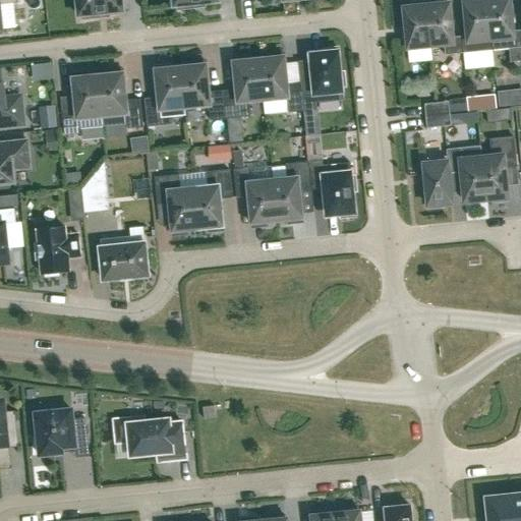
[(0,0),(0,33),(2,33),(2,30),(0,9),(0,4),(14,3),(17,3),(16,0),(0,0)]
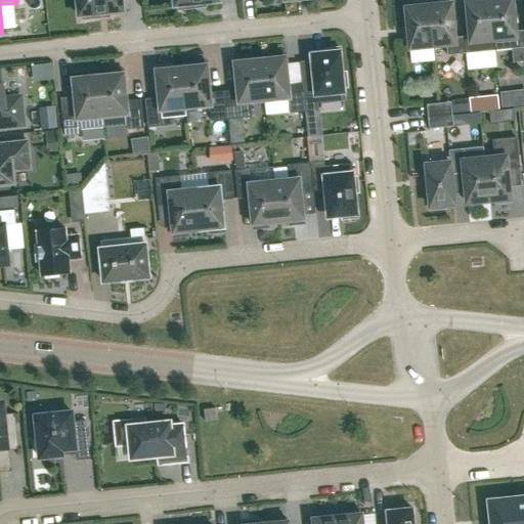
[(77,0),(80,16),(82,16),(83,19),(98,18),(97,14),(124,11),(123,0),(77,0)]
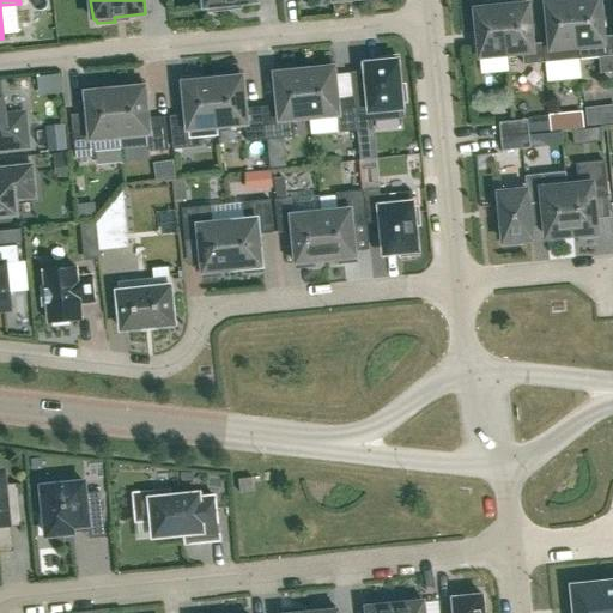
[(204,0),(205,7),(208,7),(208,12),(228,10),(226,5),(258,2),(256,0),(204,0)]
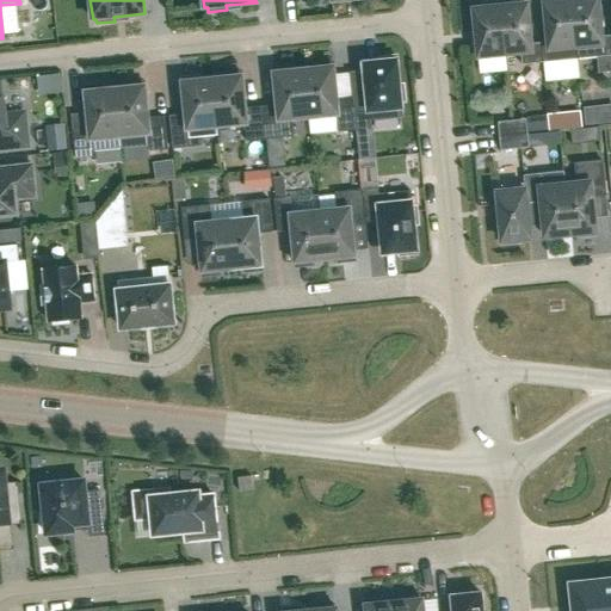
[(516,0),(511,0),(500,1),(505,54),(520,53),(522,65),(542,62),(539,43),(531,43),(528,4),(517,5),(516,0)]
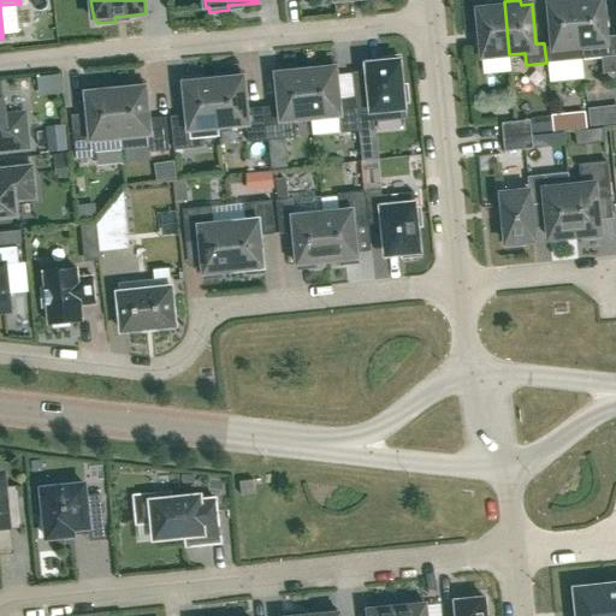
[(554,42),(544,43),(546,63),(582,59),(575,0),(558,0),(560,0),(549,1),(554,42)]
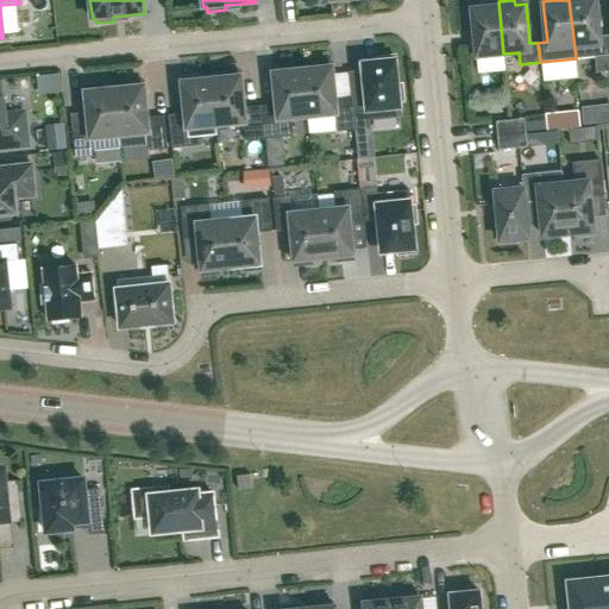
[(569,0),(576,58),(595,57),(597,74),(608,71),(608,38),(608,36),(600,36),(596,0),(569,0)]
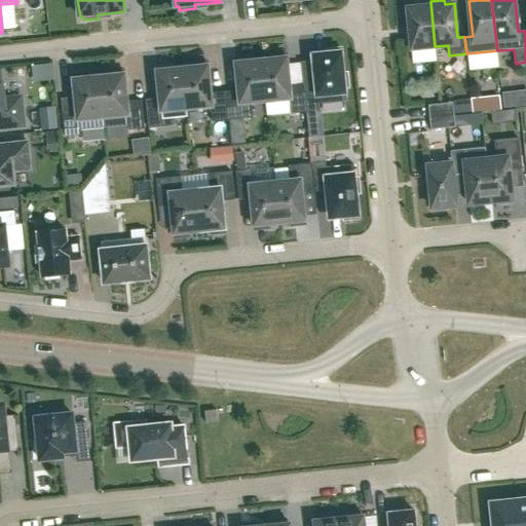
[(410,28),(405,28),(407,43),(411,42),(412,49),(435,46),(430,1),(416,2),(416,6),(408,7),(410,28)]
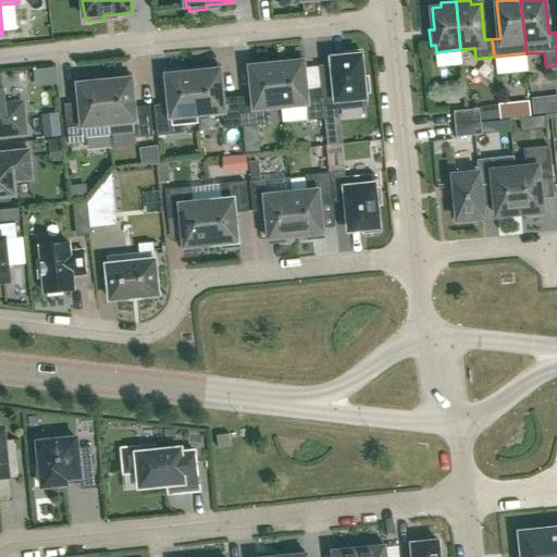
[(334,87),(322,88),(325,119),(339,118),(338,110),(368,108),(366,94),(370,93),(368,77),(364,77),(361,51),(346,52),(346,57),(332,58),(334,87)]
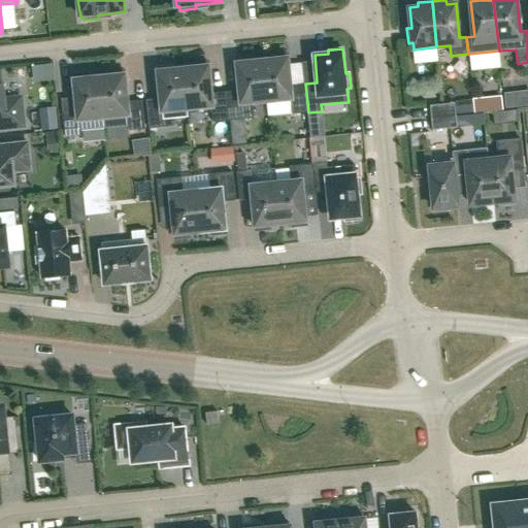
[(273,59),(263,60),(267,103),(291,101),(293,113),(308,112),(305,84),(291,86),(288,54),(273,56),(273,59)]
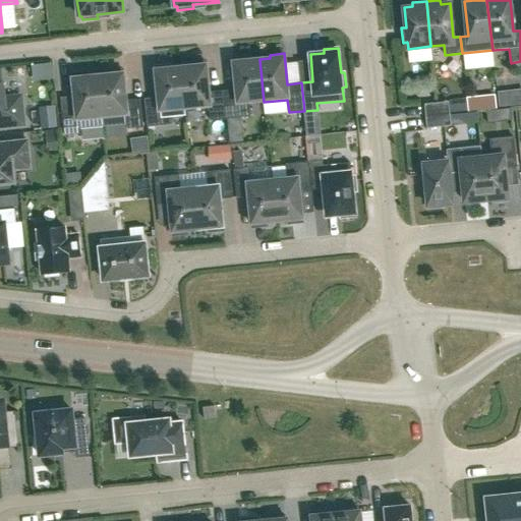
[(237,90),(223,91),(226,119),(250,116),(249,104),(264,102),(259,59),(248,60),(248,57),(233,58),(237,90)]
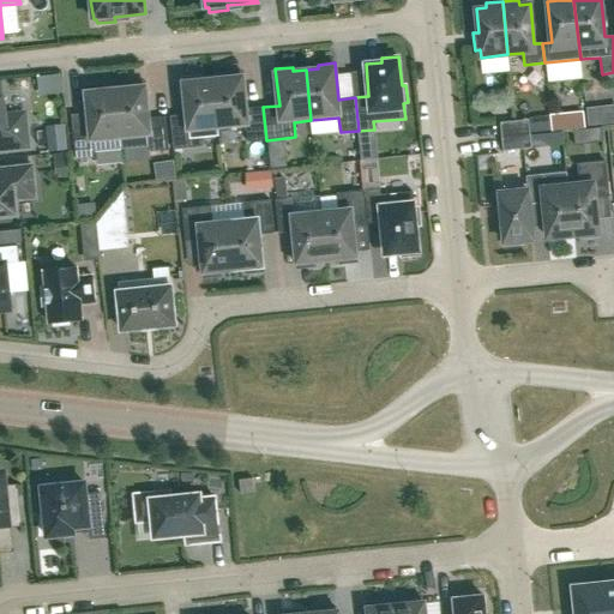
[(226,78),(214,79),(218,130),(247,127),(248,142),(266,140),(263,107),(246,109),(242,72),(226,73),(226,78)]
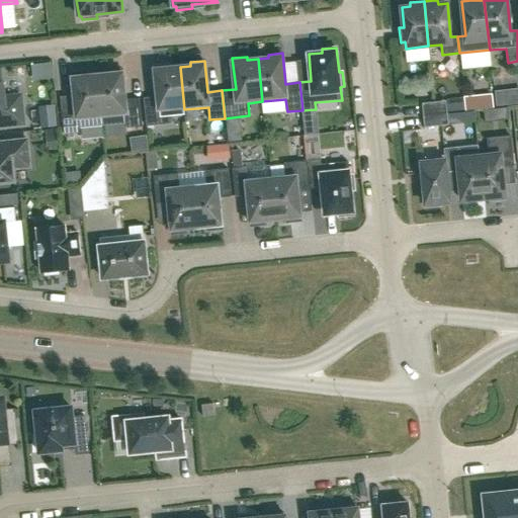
[(158,97),(144,98),(147,126),(172,123),(170,111),(184,109),(180,67),(169,68),(169,65),(155,66),(158,97)]
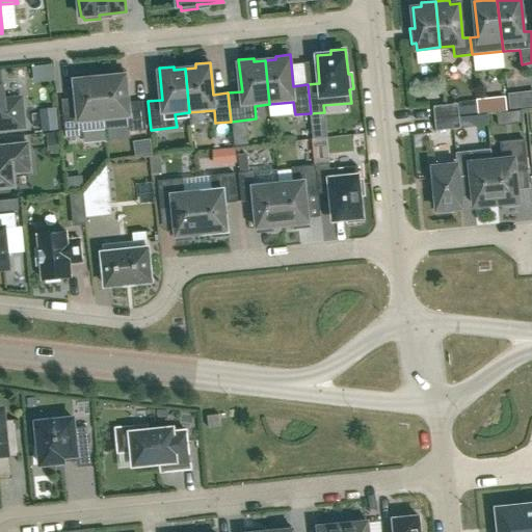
[(111,76),(101,77),(106,128),(130,126),(131,132),(145,130),(143,102),(129,103),(126,71),(111,73),(111,76)]
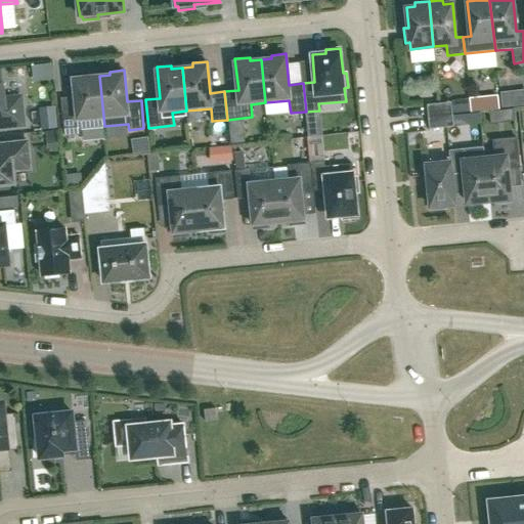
[(77,106),(62,108),(66,136),(81,135),(80,129),(104,126),(99,76),(88,77),(88,74),(73,76),(77,106)]
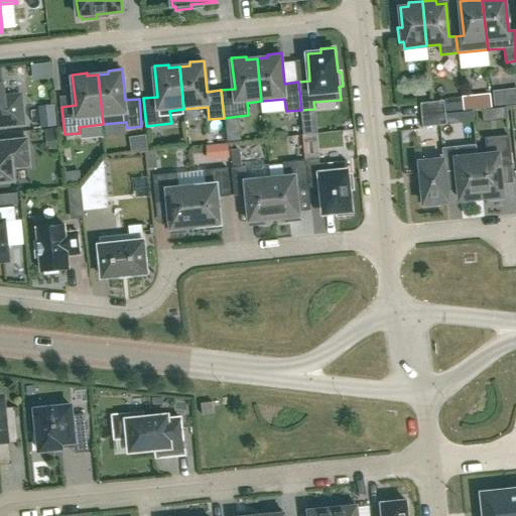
[(0,125),(23,123),(21,99),(4,101),(2,82),(0,81),(0,125)]
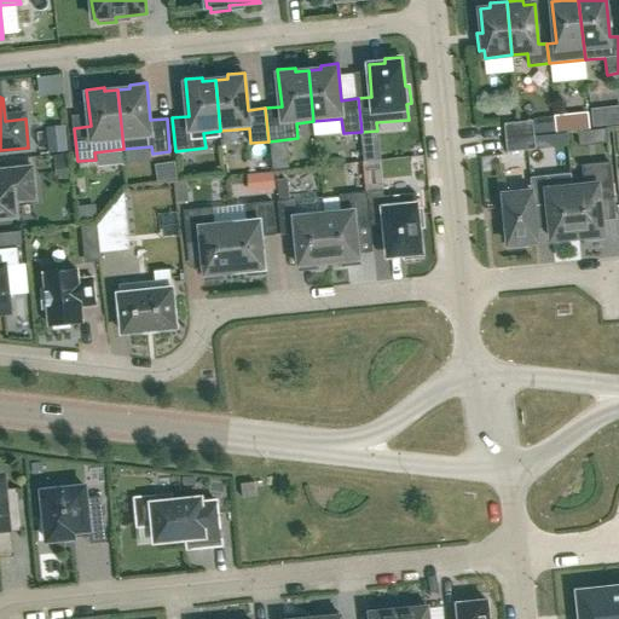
[(547,110),(550,132),(585,126),(582,104),(547,110)]
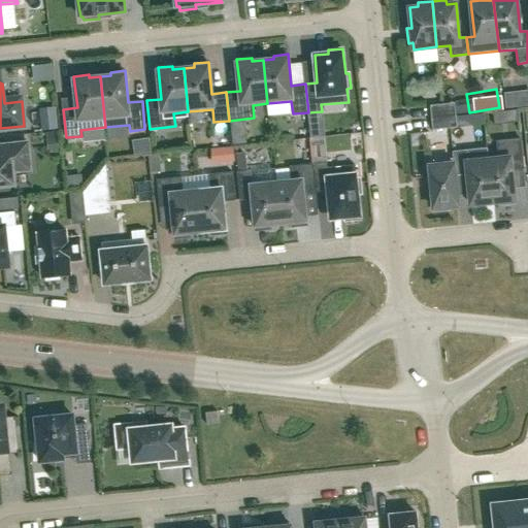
[(33,123),(54,116),(45,92),(24,100),(33,123)]
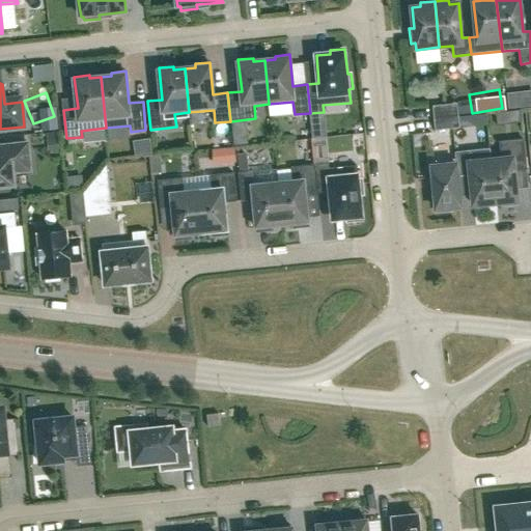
[(457,104),(432,106),(434,118),(458,116),(457,104)]
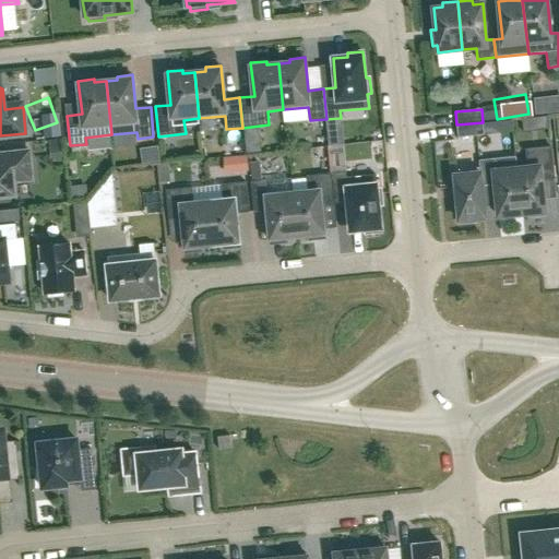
[(483,122),(456,125),(459,138),(485,135),(483,122)]
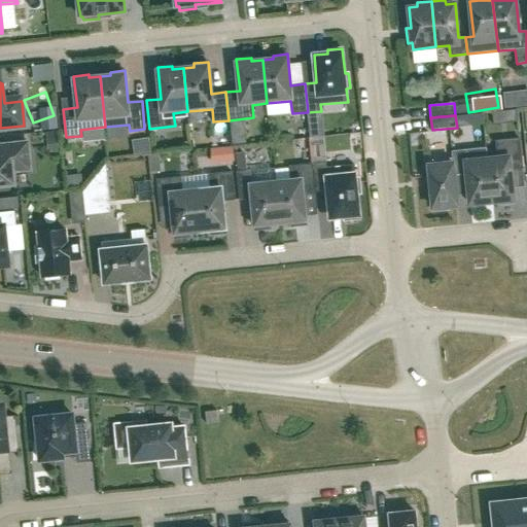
[(323,129),(309,130),(310,138),(323,136),(323,129)]
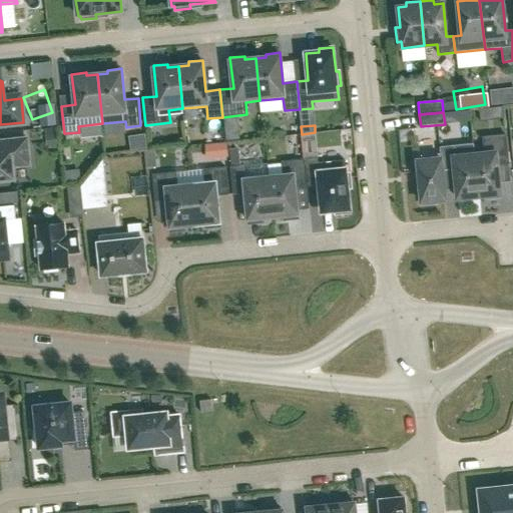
[(496,153),(475,155),(479,196),(486,195),(487,199),(501,197),(497,165),(510,164),(507,136),(494,137),(496,153)]
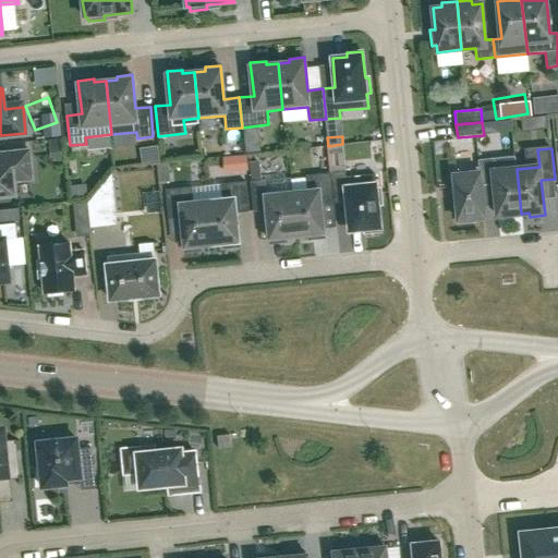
[(0,196),(15,196),(14,182),(24,181),(23,177),(32,176),(29,150),(0,153),(0,196)]
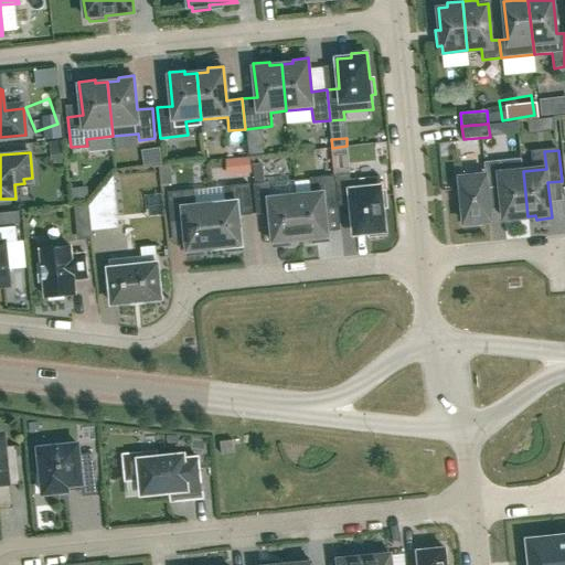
[(498,161),(484,162),(484,170),(486,170),(488,189),(501,188),(503,219),(528,216),(523,171),(500,174),(498,161)]
